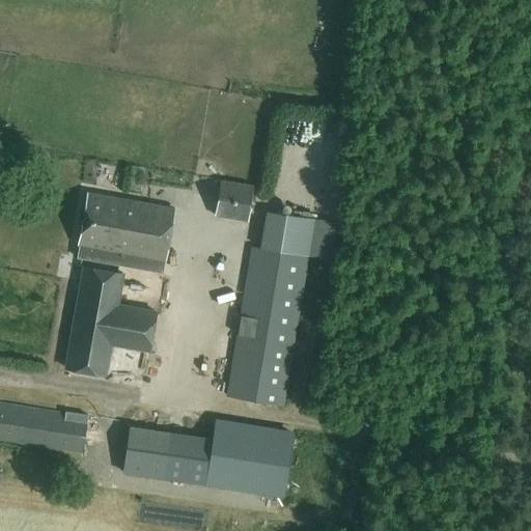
[(247,222),(254,185),(220,179),(214,216),(247,222)]
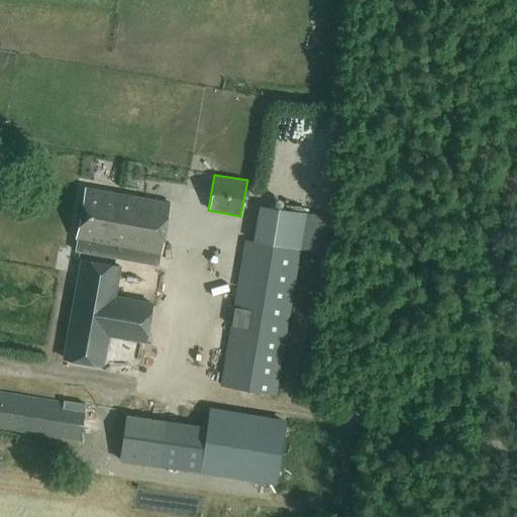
[(133,176),(128,195),(85,188),(76,238),(77,239),(75,250),(158,266),(170,203),(173,183),(133,176)]
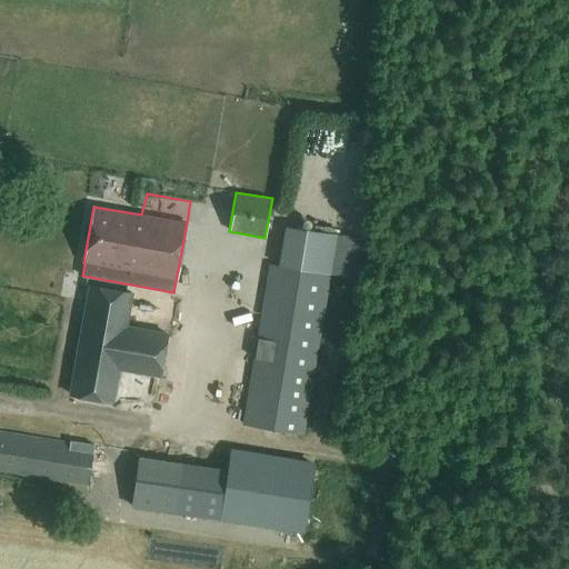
[(255,357),(242,423),(301,433),(329,275),(270,265),(258,338),(272,340),(269,359),(255,357)]
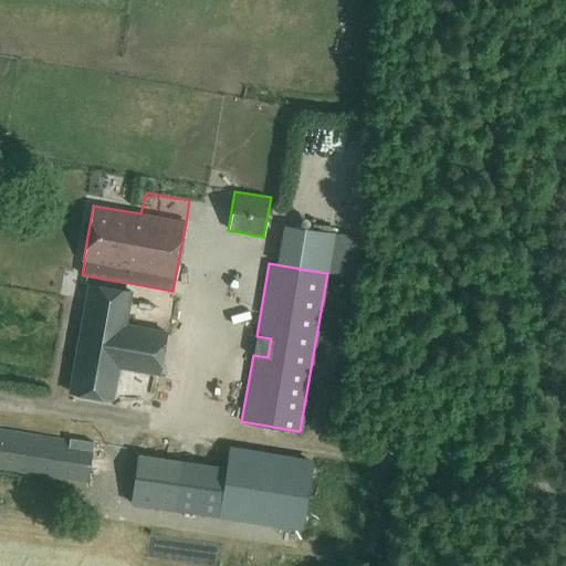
[(117,366),(159,374),(165,375),(168,358),(163,357),(167,332),(125,324),(132,291),(90,283),(69,391),(111,399),(117,366)]
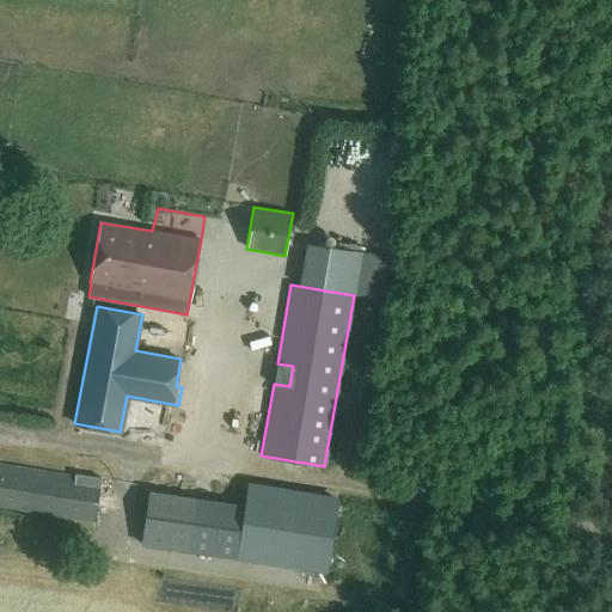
[(0,506),(95,521),(102,478),(77,475),(75,477),(0,464),(0,506)]
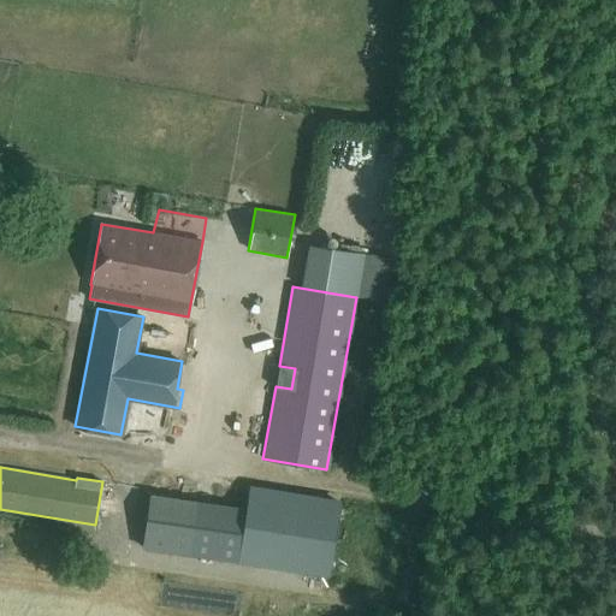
[(149,495),(142,548),(237,562),(244,509),(149,495)]
